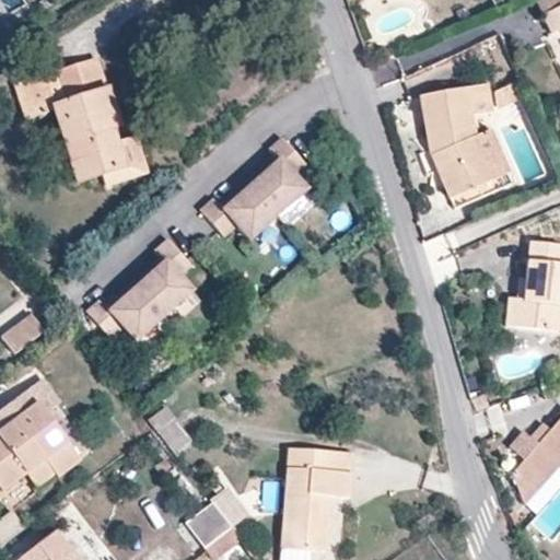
[(559,0),(533,0),(540,14),(559,4),(559,0)]
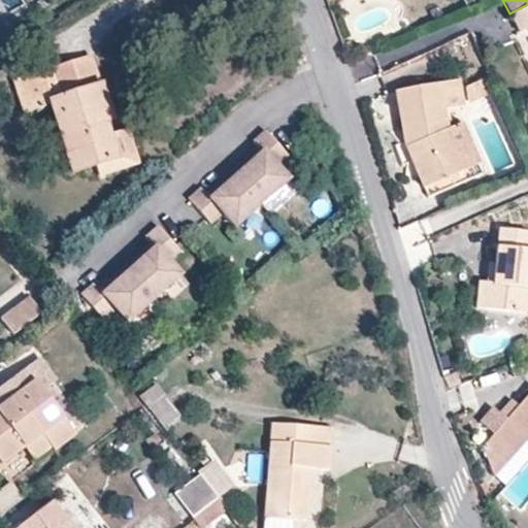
[(527,4),(509,13),(517,31),(527,25),(527,4)]
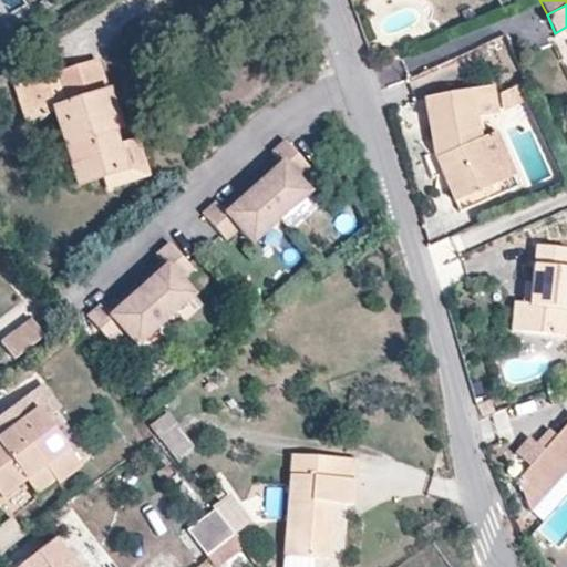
[(79,188),(103,179),(127,172),(119,145),(115,133),(121,132),(96,62),(16,89),(27,122),(53,112),(79,188)]
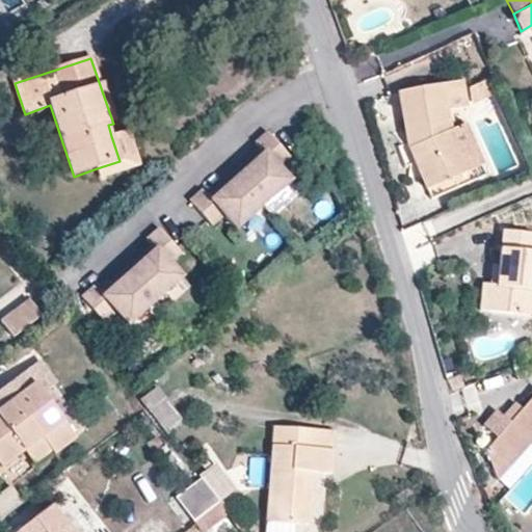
[(491,92),(484,79),(467,86),(470,102),(491,92)]
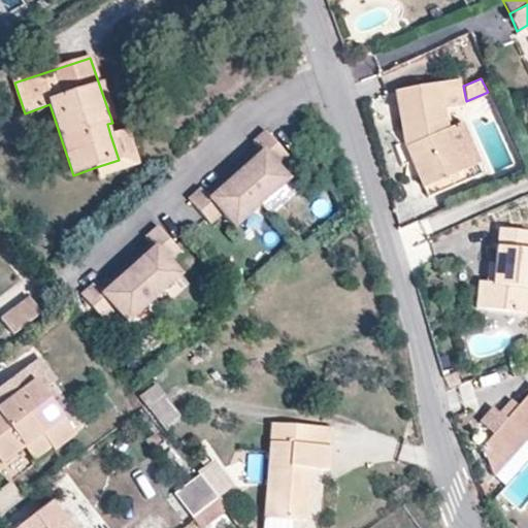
[(444,128),(440,109),(447,108),(460,105),(456,79),(394,90),(404,147),(422,186),(462,169),(444,128)]
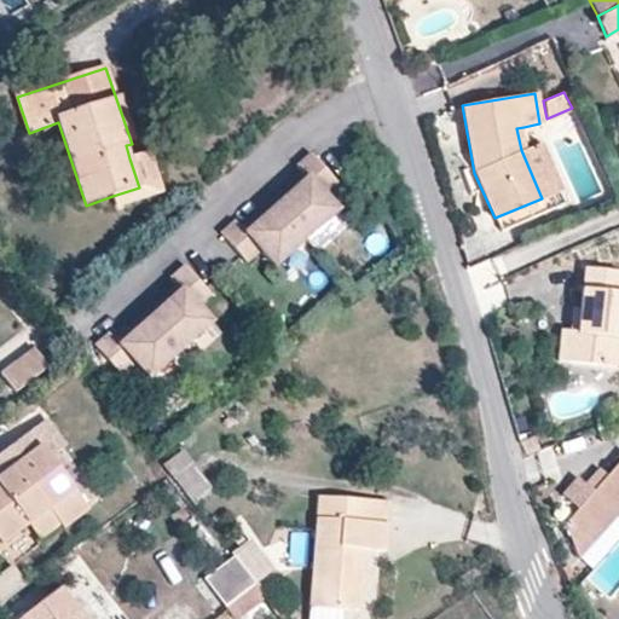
[(527,148),(524,127),(516,128),(521,150),(527,148)]
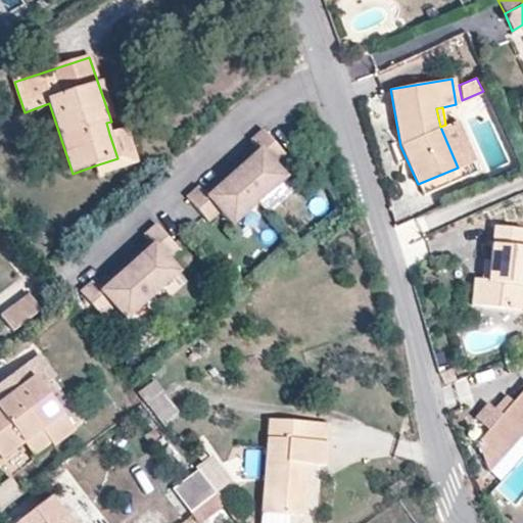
[(475,171),(454,122),(445,125),(440,127),(458,168),(418,184),(423,194),(475,171)]
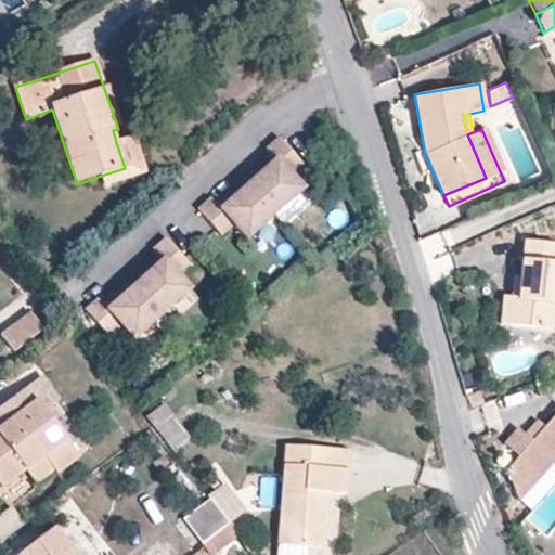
[(145,172),(134,137),(116,142),(125,168),(101,176),(104,186),(145,172)]
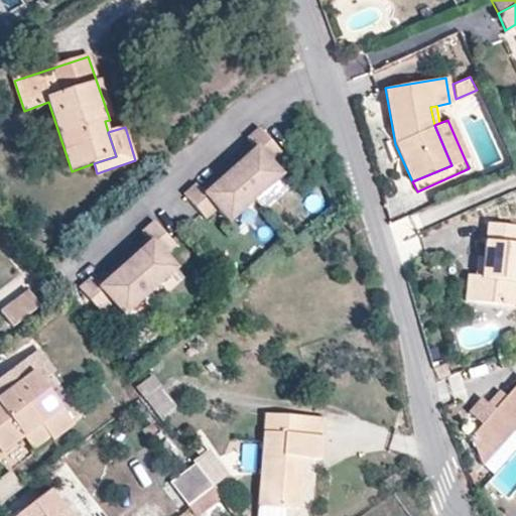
[(280,174),(268,161),(278,151),(257,127),(245,138),(250,144),(234,158),(237,162),(228,170),(253,199),(280,174)]
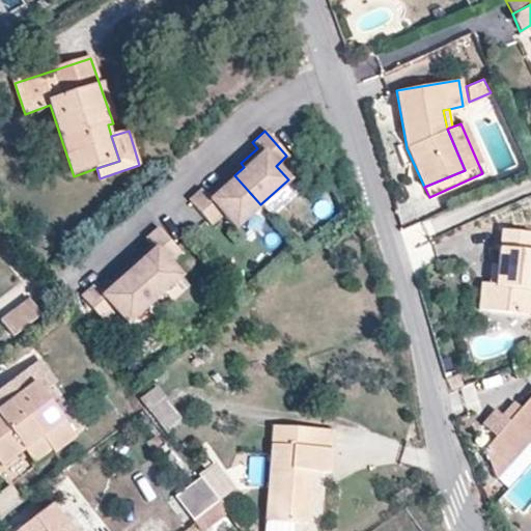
[(234,175),(244,167),(241,163),(231,171),(234,175)]
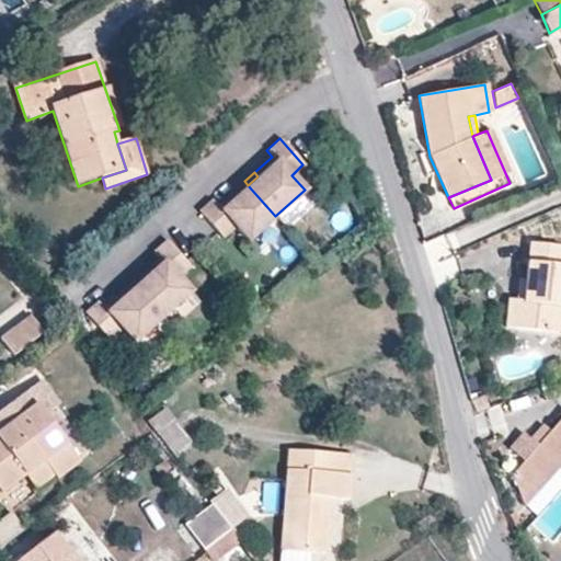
[(238,194),(248,185),(244,181),(233,191),(238,194)]
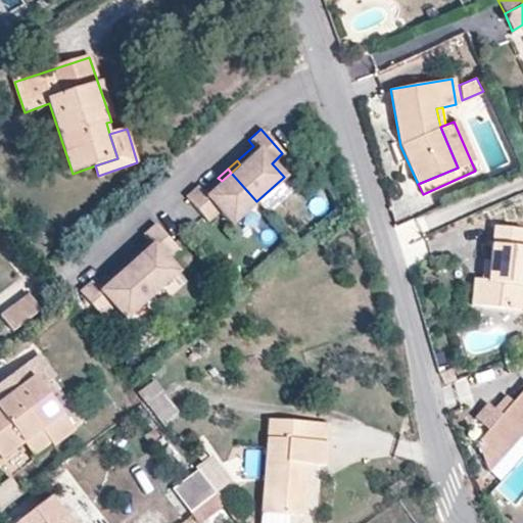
[(256,201),(231,173),(222,181),(218,178),(201,192),(196,186),(184,197),(206,222),(217,212),(229,226),(256,201)]
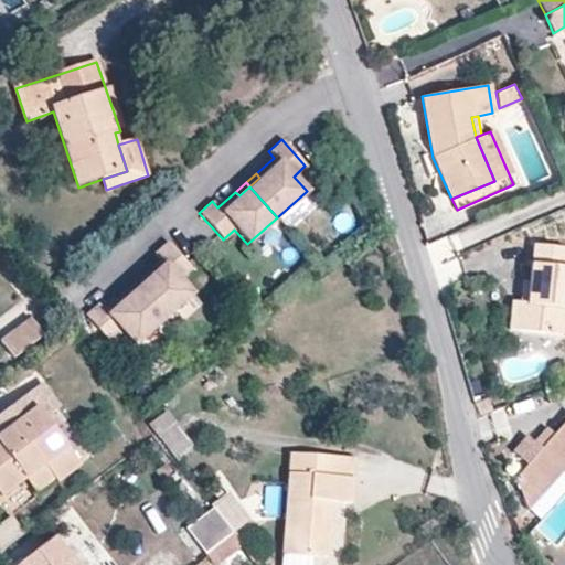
[(192,292),(179,278),(190,267),(167,241),(153,253),(159,258),(141,275),(145,279),(135,288),(162,319),(192,292)]
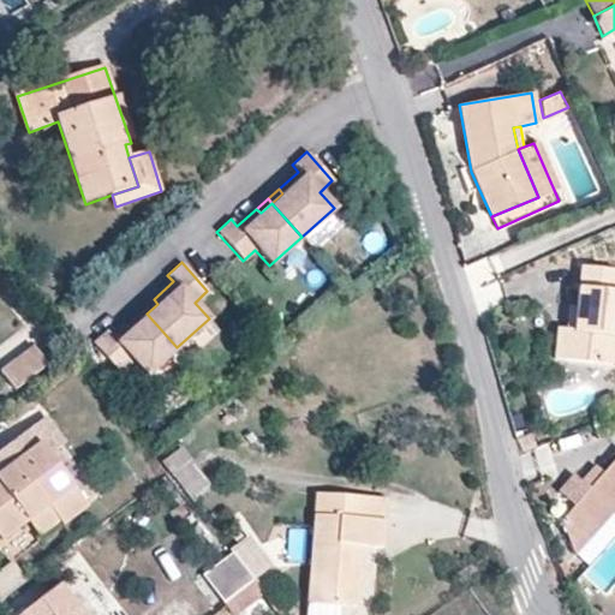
[(614,290),(613,291),(614,270),(614,269),(580,266),(575,305),(573,328),(565,327),(556,327),(554,357),(599,362),(602,333),(614,334),(614,290)]
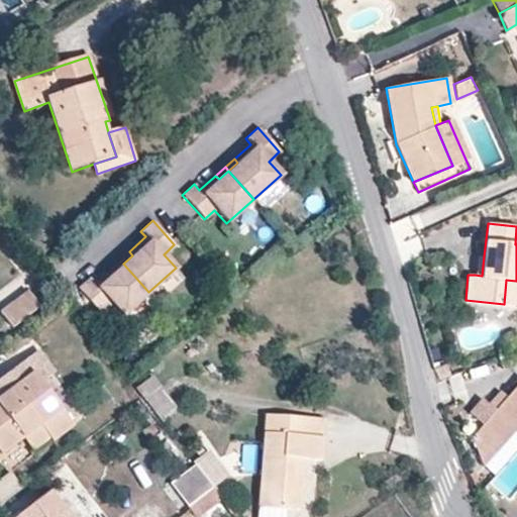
[(123,264),(132,255),(129,251),(119,260),(123,264)]
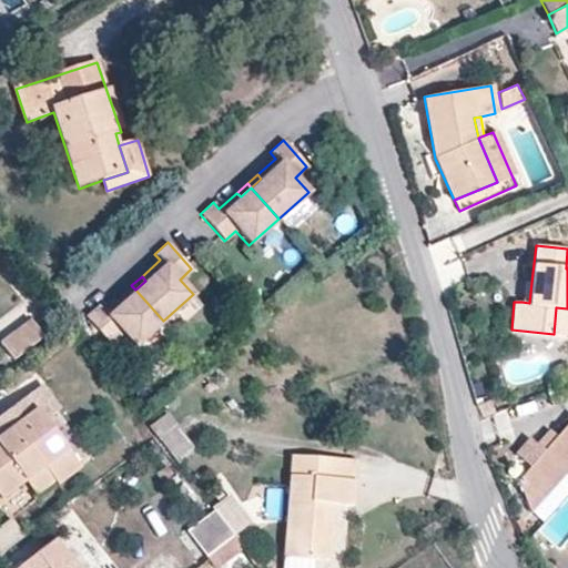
[(529,303),(531,282),(524,282),(521,302),(529,303)]
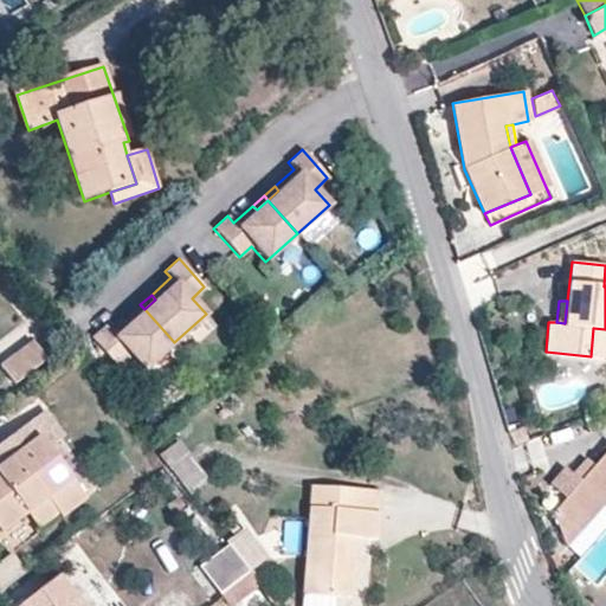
[(133,318),(144,309),(140,304),(129,315),(133,318)]
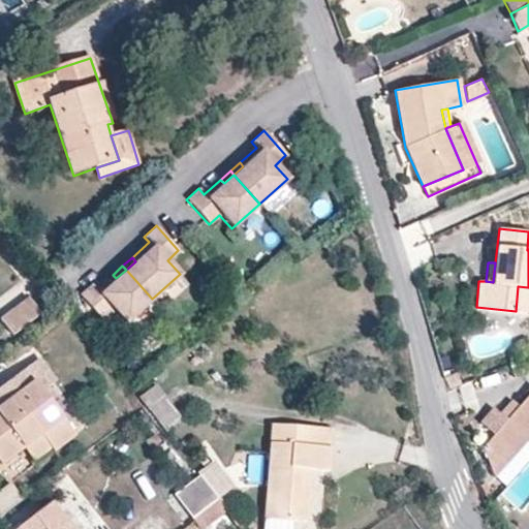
[(152,299),(126,270),(116,278),(113,275),(96,289),(90,283),(79,294),(100,319),(111,310),(124,323),(152,299)]
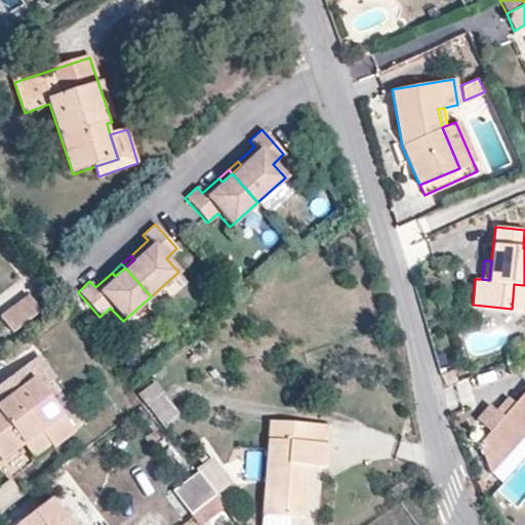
[(524,310),(524,285),(514,284),(512,309),(524,310)]
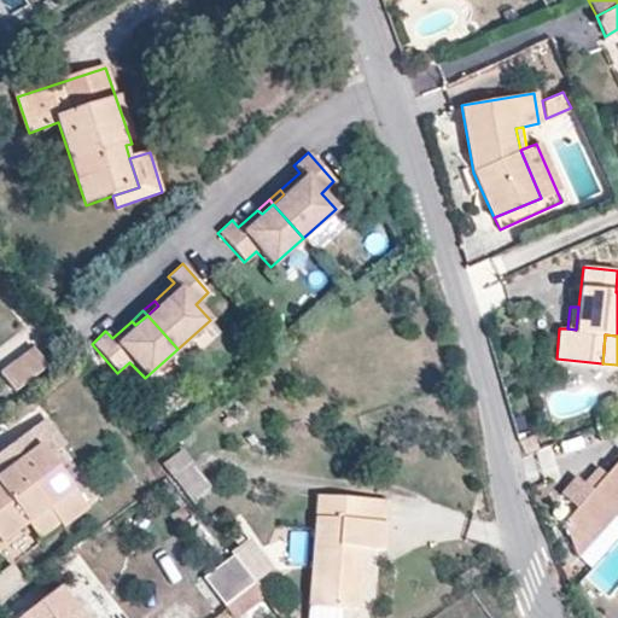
[(30,347),(0,369),(0,372),(13,389),(45,365),(30,347)]
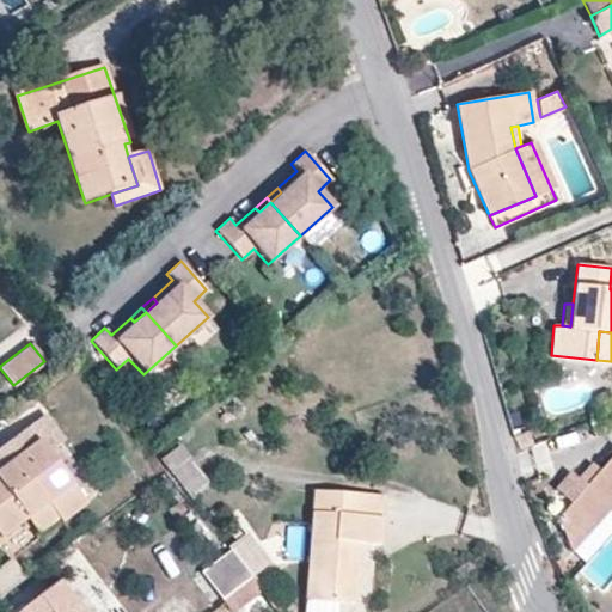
[(611,432),(611,414),(589,424),(595,439),(611,432)]
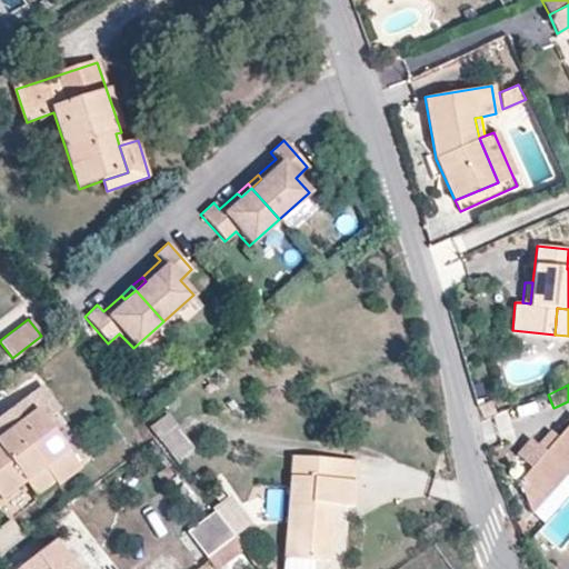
[(78,468),(51,432),(57,428),(48,416),(57,409),(38,386),(0,413),(0,497),(21,481),(41,467),(52,481),(55,485),(78,468)]
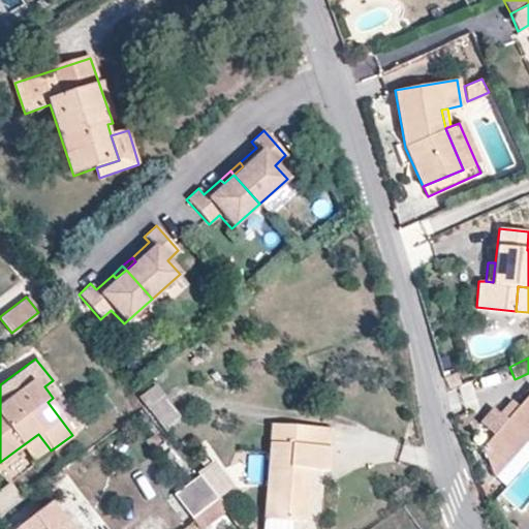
[(444,376),(448,390),(461,385),(456,372),(444,376)]
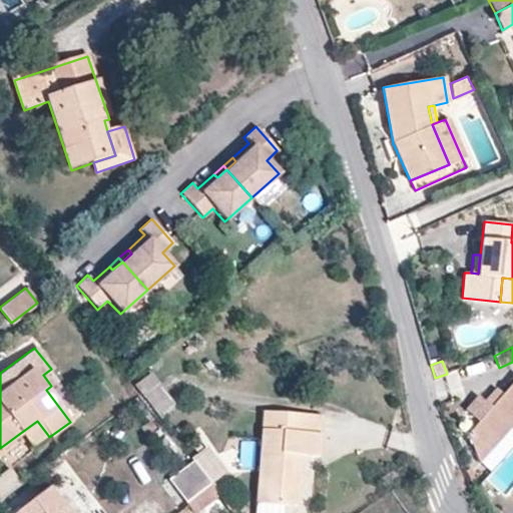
[(174,403),(150,373),(133,386),(157,416),(174,403)]
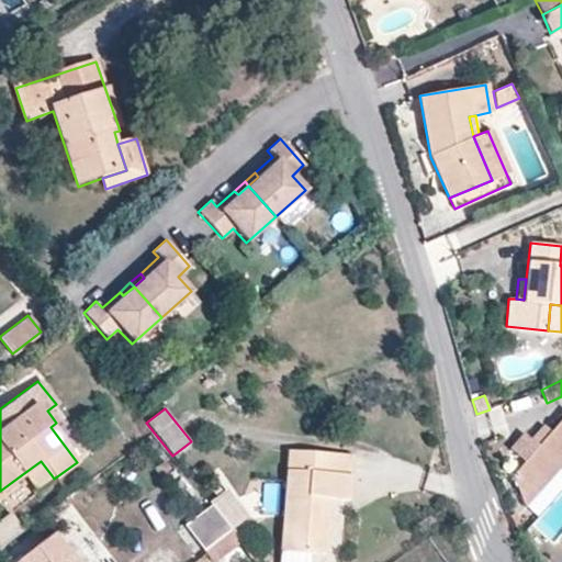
[(525,506),(561,463),(561,417),(550,431),(538,446),(530,439),(524,433),(509,448),(524,461),(512,475),(525,506)]
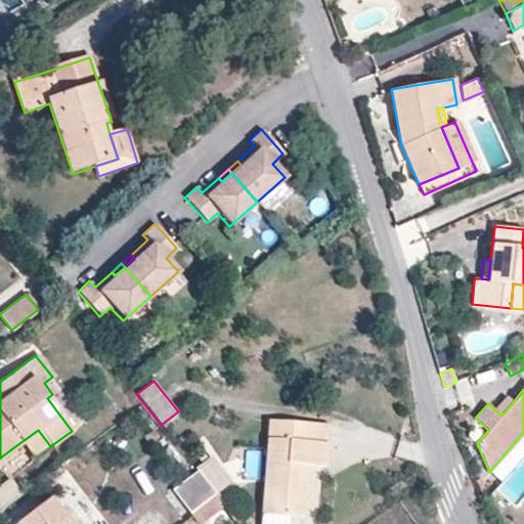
[(501,416),(513,402),(507,396),(494,409),(501,416)]
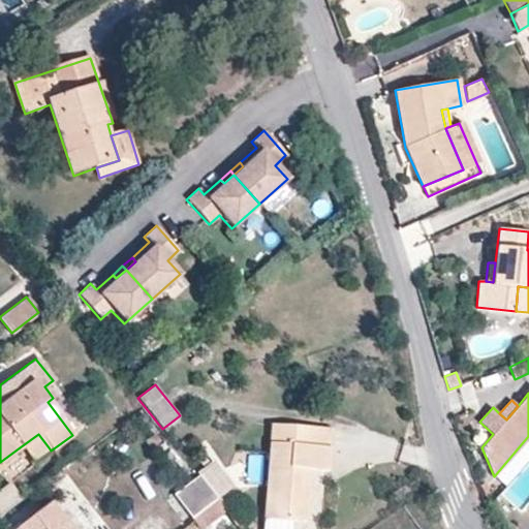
[(307,485),(306,485),(296,484),(298,468),(307,469),(324,470),(328,429),(270,424),(262,518),(289,520),(304,521),(307,485)]
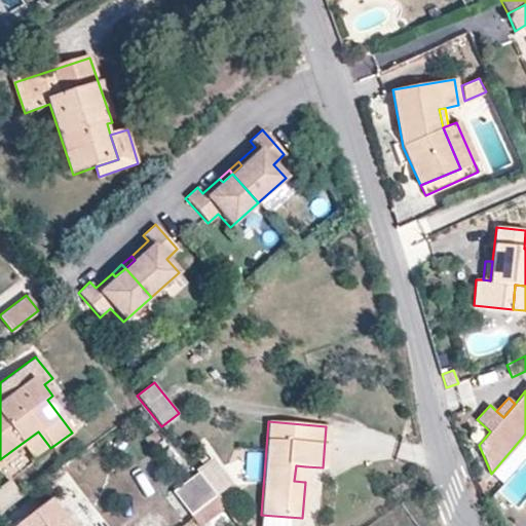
[(48,445),(38,431),(20,445),(31,458),(48,445)]
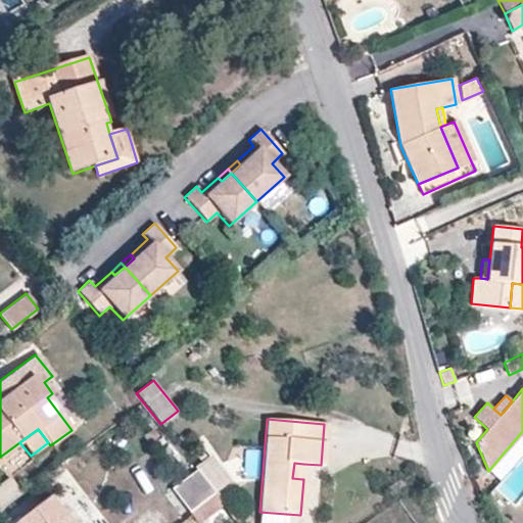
[(196,472),(210,460),(207,456),(192,467),(194,470),(196,472)]
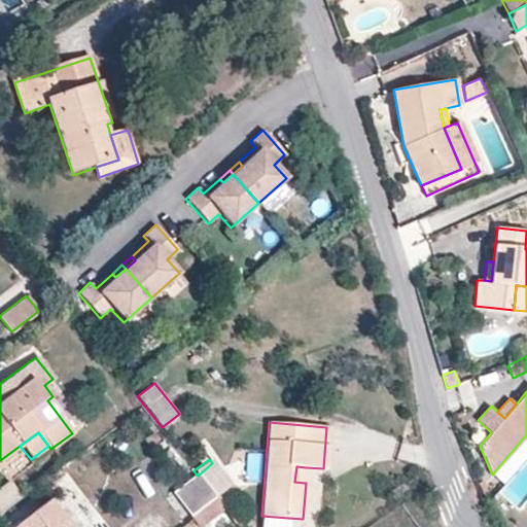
[(230,485),(212,463),(198,476),(214,496),(216,495),(230,485)]
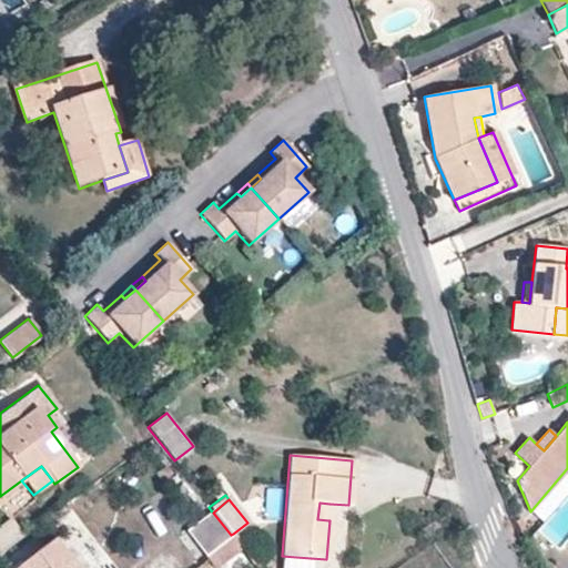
[(328,520),(330,504),(320,503),(317,519),(328,520)]
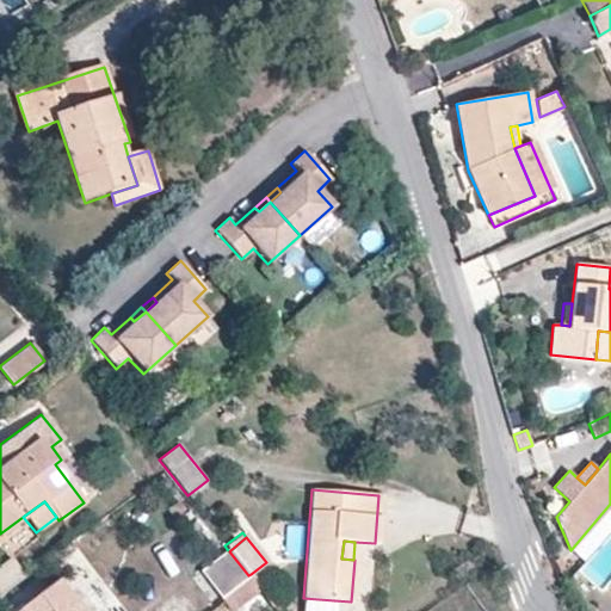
[(218,598),(248,575),(229,551),(227,549),(198,572),(218,598)]
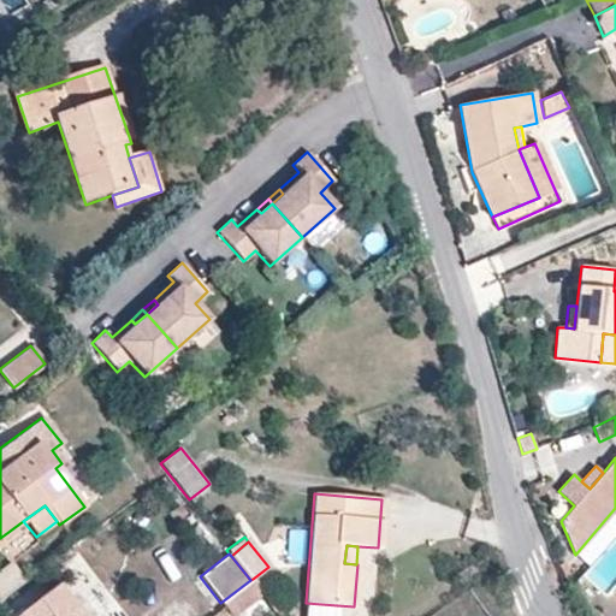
[(0,597),(23,581),(9,562),(0,567),(0,597)]
